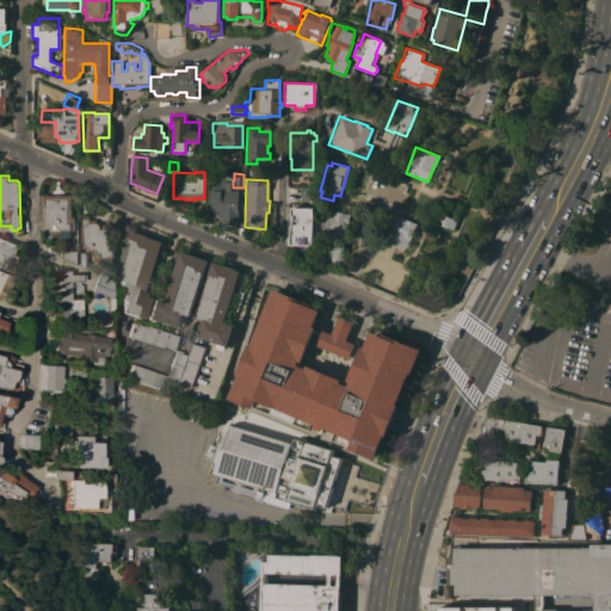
[(229,180),(229,190),(238,190),(238,226),(221,226),(221,217),(218,217),(218,214),(214,214),(214,210),(208,210),(209,185),(214,185),(214,181),(220,181),(220,180),(229,180)]
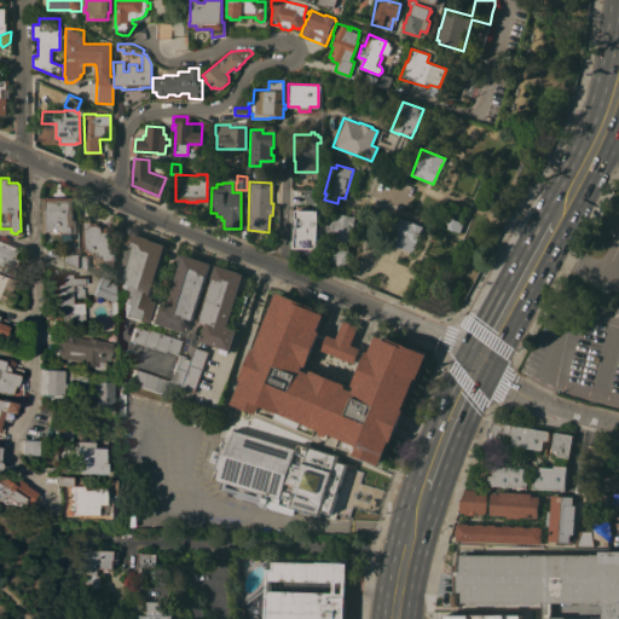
[(318,189),(318,202),(305,202),(305,189),(318,189)]
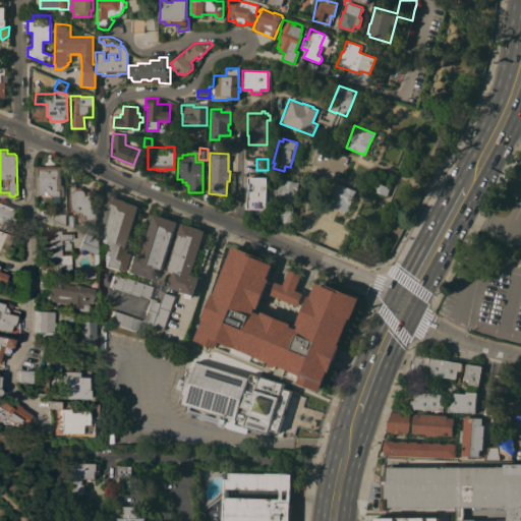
[(60,166),(61,184),(63,184),(63,195),(60,195),(60,201),(52,201),(51,195),(51,194),(36,195),(35,166),(60,166)]
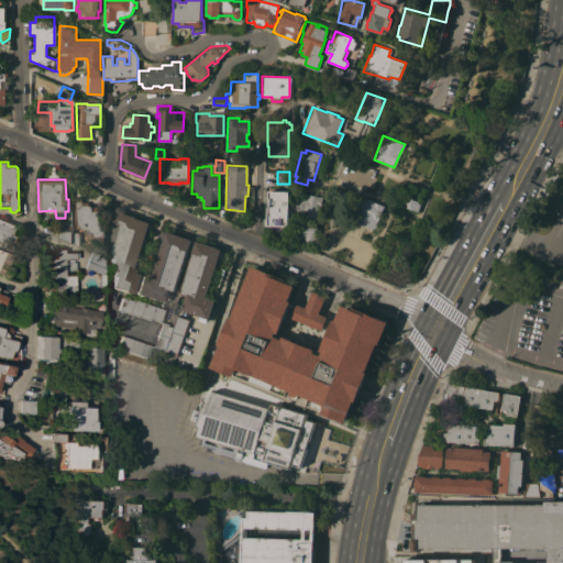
[(268,190),(273,190),(273,191),(289,191),(288,218),(289,218),(289,223),(288,222),(288,227),(267,225),(268,190)]
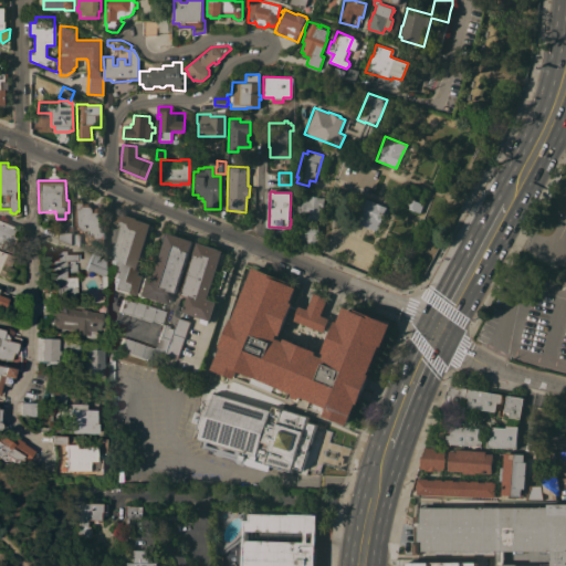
[(318,243),(306,243),(306,240),(296,240),(296,224),(305,224),(306,216),(297,215),(300,195),(324,197),(321,220),(317,220),(317,224),(318,224),(318,243)]
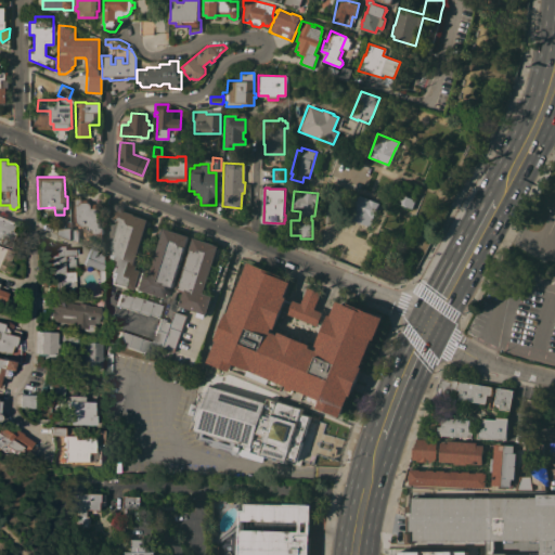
[(370,227),(348,218),(358,194),(369,198),(378,203),(370,227)]
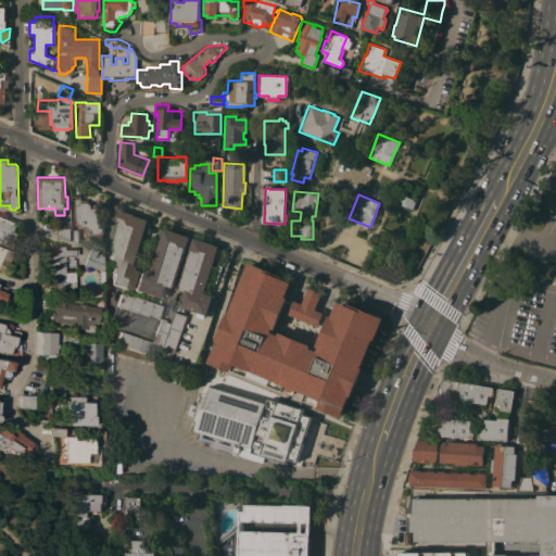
[(413,209),(401,204),(404,196),(416,200),(413,209)]
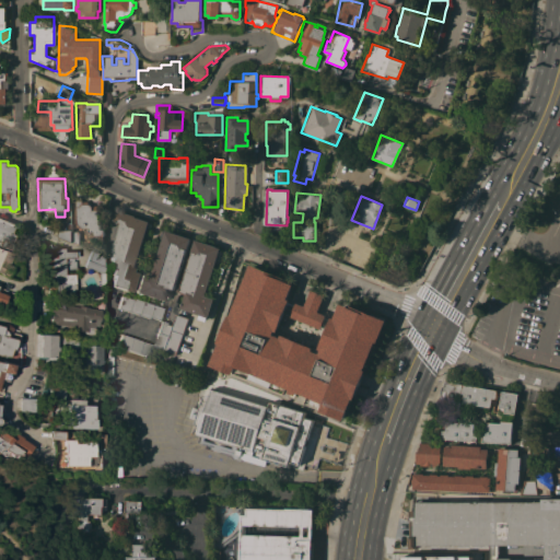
[(91,206),(91,205),(100,205),(100,209),(100,221),(103,221),(103,235),(102,235),(102,236),(98,236),(98,235),(92,235),(92,233),(88,233),(88,228),(81,228),(76,223),(71,228),(70,200),(88,200),(88,203),(89,203),(91,206)]
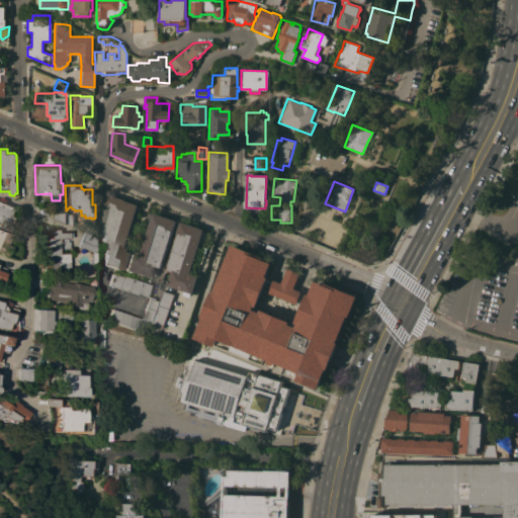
[(104,264),(104,265),(102,265),(102,264),(105,255),(102,254),(104,249),(102,249),(101,248),(101,243),(104,233),(102,232),(111,204),(108,204),(105,203),(103,202),(106,193),(124,199),(137,204),(137,205),(139,206),(138,209),(136,208),(122,251),(126,253),(120,271),(104,264)]
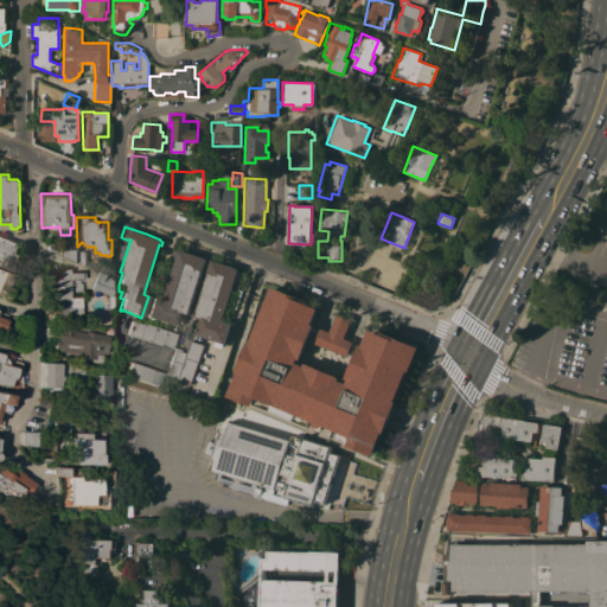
[(0,235),(16,242),(11,254),(16,255),(14,257),(17,257),(13,266),(14,270),(12,272),(0,266),(0,235)]
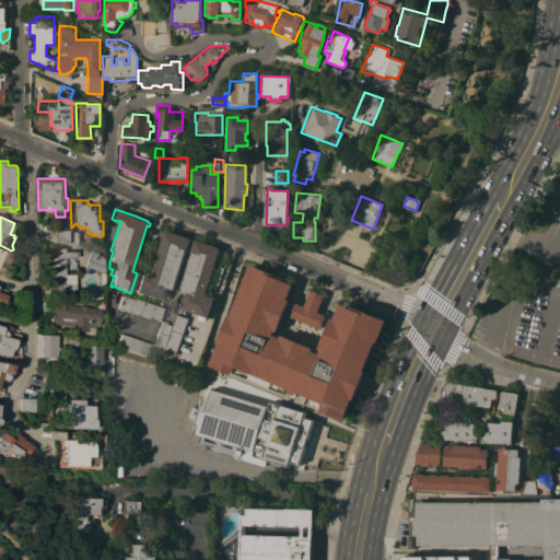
[(57,236),(57,229),(71,229),(71,230),(71,242),(57,236)]
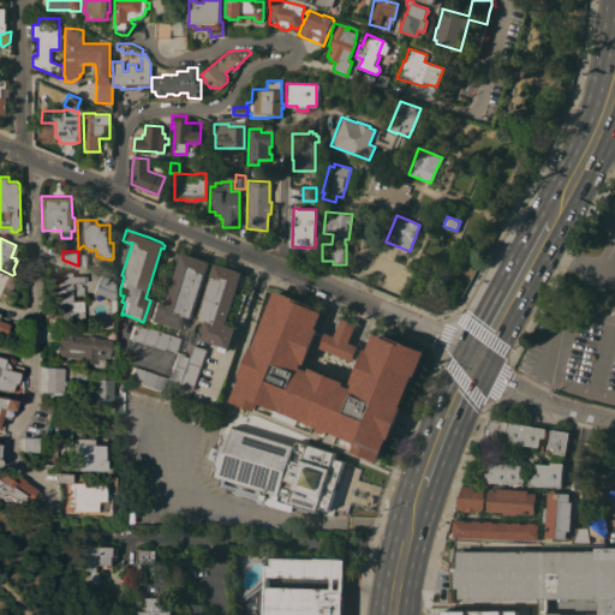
[(204,274),(204,273),(190,317),(183,315),(178,330),(148,321),(154,302),(163,305),(179,256),(177,255),(175,258),(173,257),(175,252),(177,254),(180,254),(180,252),(209,261),(204,274)]
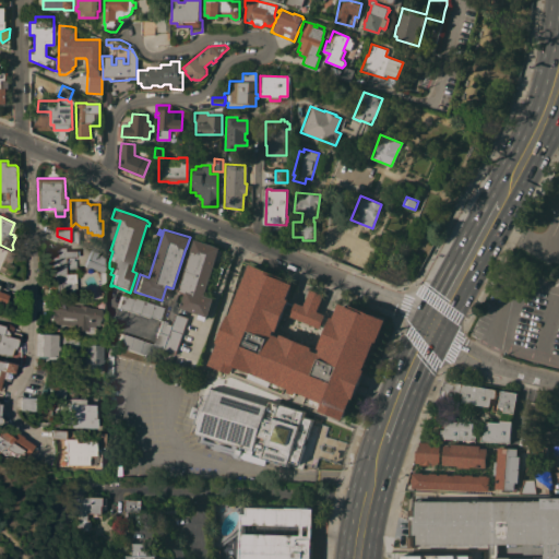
[(185,293),(177,290),(191,251),(190,250),(193,238),(219,247),(218,249),(222,250),(221,252),(217,251),(203,295),(213,298),(206,316),(203,314),(203,316),(200,314),(201,314),(179,307),(185,293)]
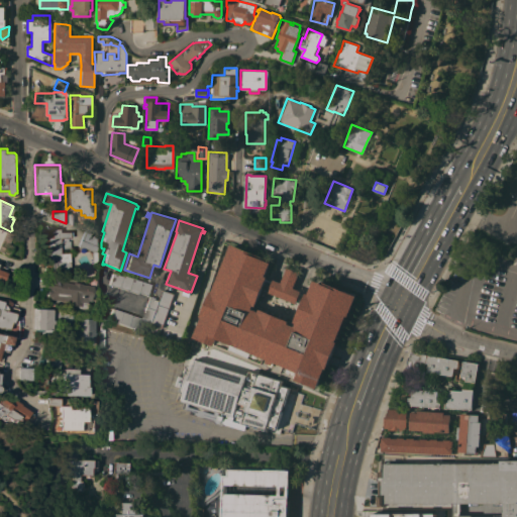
[(0,229),(4,231),(12,234),(8,244),(12,246),(8,255),(1,252),(0,251),(0,229)]
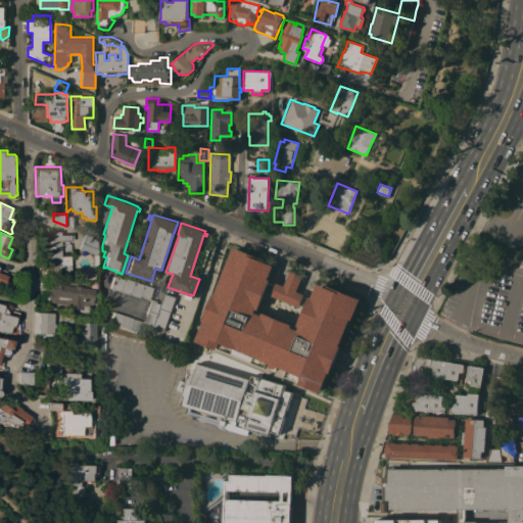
[(68,276),(60,276),(59,275),(44,276),(43,271),(45,271),(45,265),(43,265),(43,249),(39,249),(39,237),(50,236),(50,232),(58,232),(58,235),(68,235),(70,235),(72,241),(67,241),(67,244),(69,244),(69,251),(58,252),(59,256),(67,255),(68,276)]
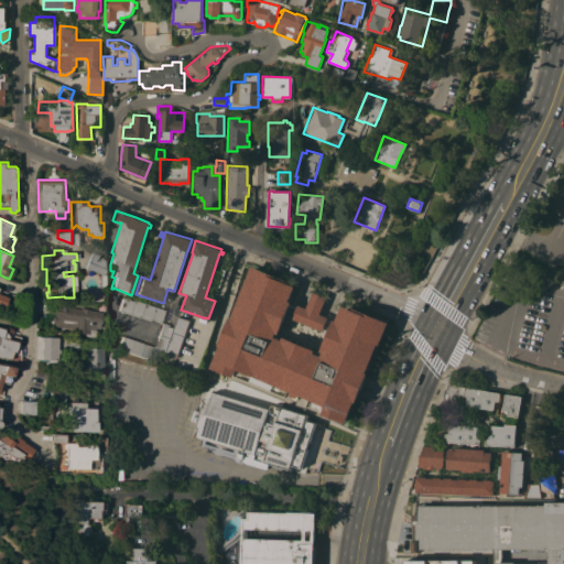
[(104,274),(102,274),(102,289),(98,289),(98,274),(90,271),(87,270),(84,270),(90,252),(102,257),(104,274)]
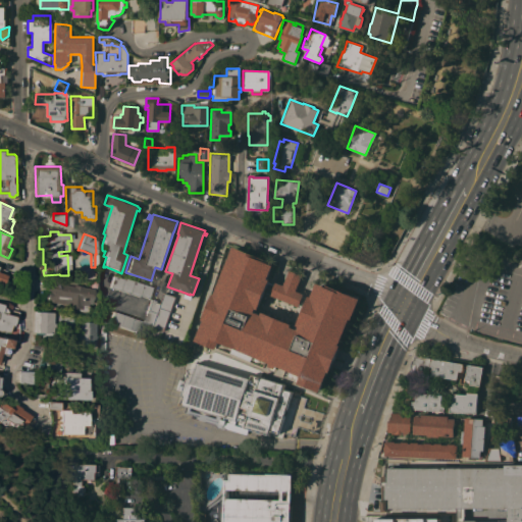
[(265,258),(264,261),(273,264),(267,278),(269,278),(258,309),(255,308),(254,311),(261,314),(262,312),(292,323),(291,326),(298,329),(299,325),(298,325),(305,307),(299,305),(299,306),(269,295),(275,281),(282,284),(289,269),(302,274),(296,291),(303,294),(302,296),(308,298),(309,295),(311,296),(317,282),(325,285),(326,283),(361,298),(352,319),(351,318),(340,345),(341,345),(330,372),(328,371),(321,392),(299,382),(302,375),(276,365),(275,368),(269,365),(270,362),(222,343),(221,346),(218,344),(216,349),(195,340),(203,319),(201,319),(211,294),(213,295),(232,246),(265,258)]
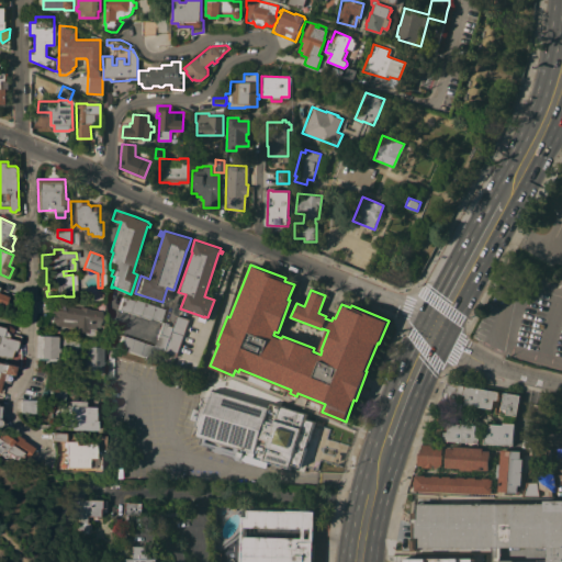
[(158,322),(148,318),(148,319),(117,310),(122,298),(132,301),(132,299),(163,310),(158,322)]
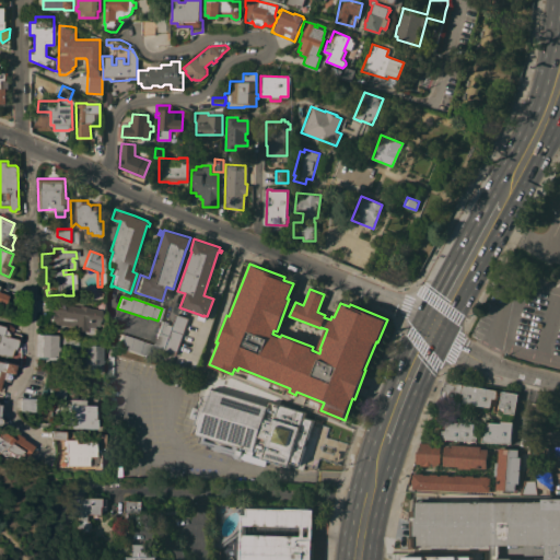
[(96,323),(95,327),(92,326),(92,328),(93,329),(92,334),(91,335),(84,334),(83,333),(83,331),(68,329),(68,326),(55,325),(55,322),(51,322),(53,312),(48,311),(49,301),(67,303),(66,305),(78,307),(78,306),(86,307),(86,308),(98,310),(96,323)]
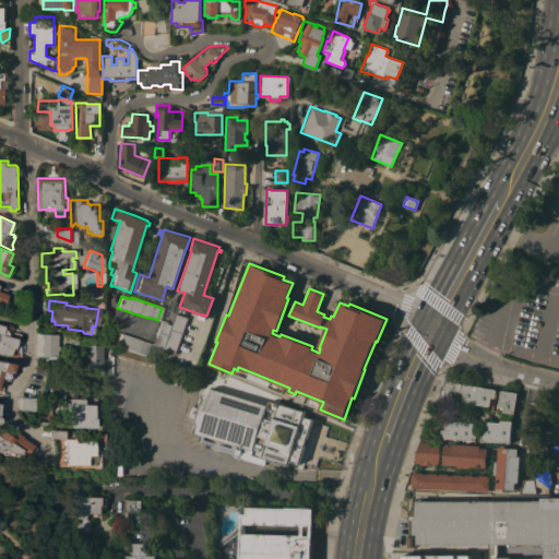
[(164,349),(164,348),(152,344),(159,320),(171,324),(175,312),(188,317),(187,319),(188,319),(188,321),(186,321),(176,353),(164,349)]
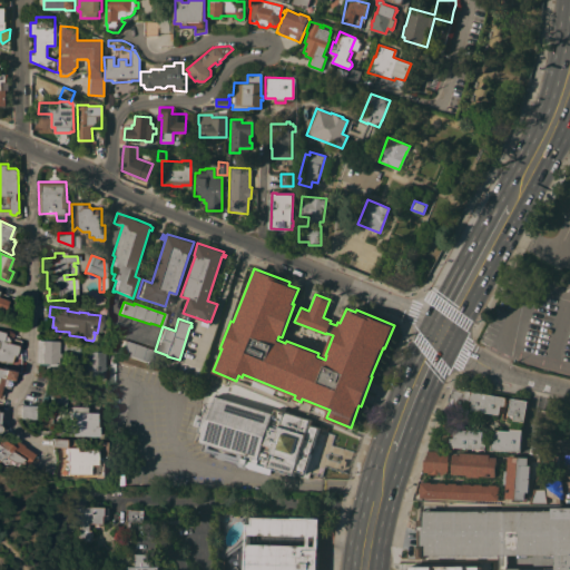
[(0,332),(2,333),(2,336),(5,336),(7,341),(6,343),(7,343),(8,337),(19,341),(19,367),(19,373),(7,369),(8,364),(0,361),(0,332)]
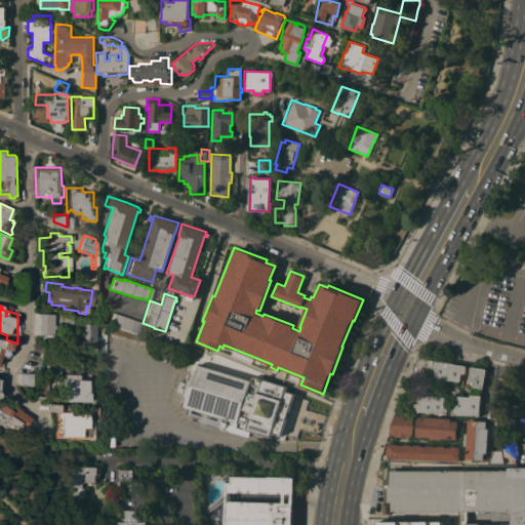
[(70,330),(49,329),(49,335),(47,335),(47,337),(41,337),(41,334),(35,334),(36,314),(71,316),(70,330)]
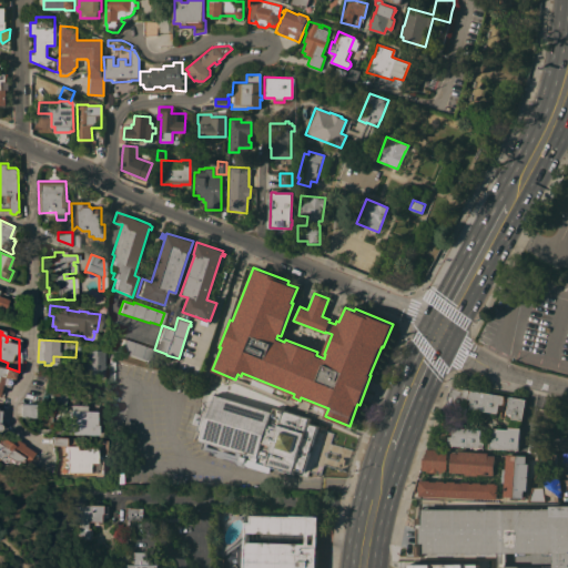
[(152,350),(149,362),(118,352),(122,340),(152,350)]
